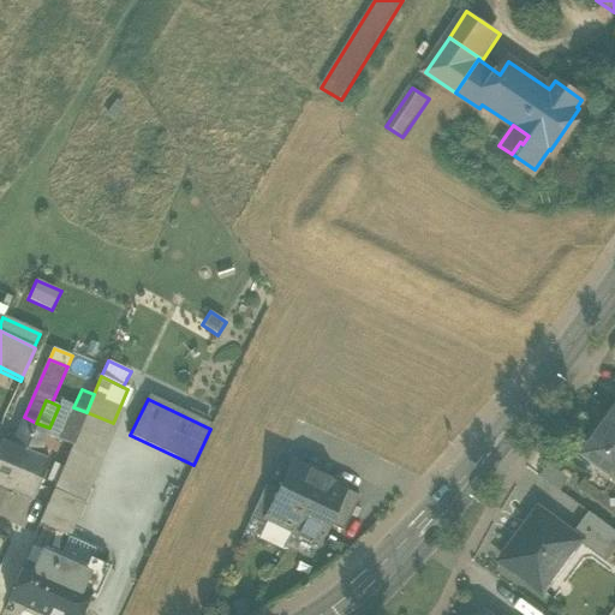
[(60,427),(69,405),(61,401),(59,406),(49,428),(47,435),(55,439),(60,427)]
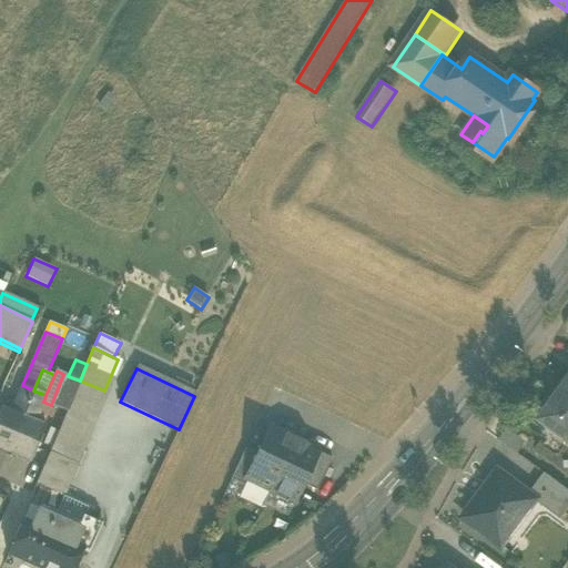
[(67,412),(80,381),(68,376),(63,374),(56,394),(58,395),(53,406),(67,412)]
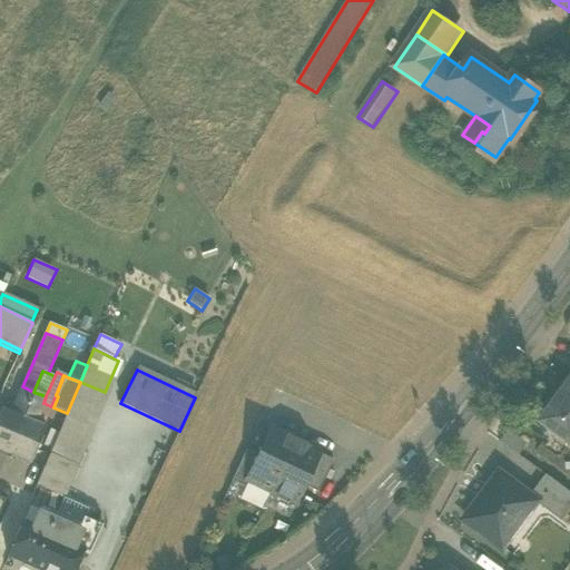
[(81,451),(105,392),(80,382),(67,413),(55,440),(81,451)]
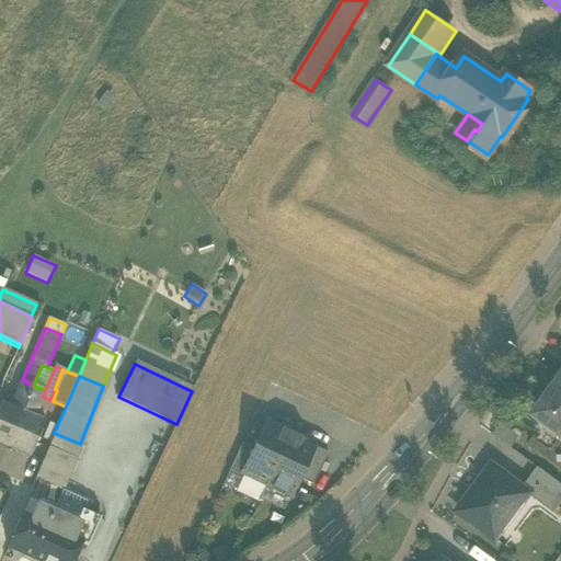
[(530,446),(560,468),(560,377),(549,393),(547,391),(529,415),(544,426),(530,446)]
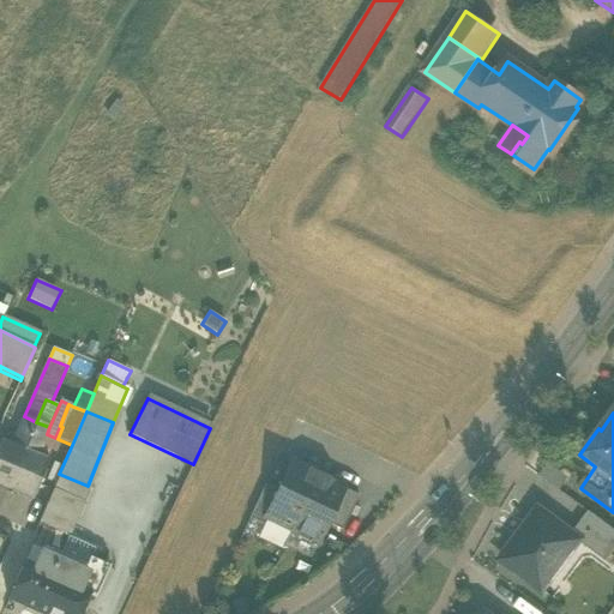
[(0,485),(8,488),(36,422),(24,416),(11,445),(0,441),(0,440),(0,485)]
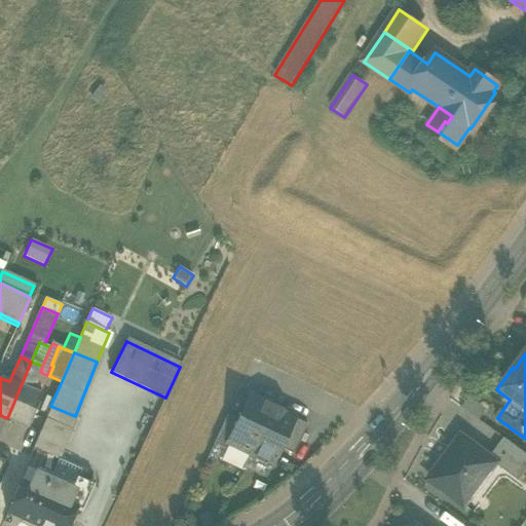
[(42,366),(31,362),(7,418),(27,426),(41,395),(32,390),(40,372),(42,366)]
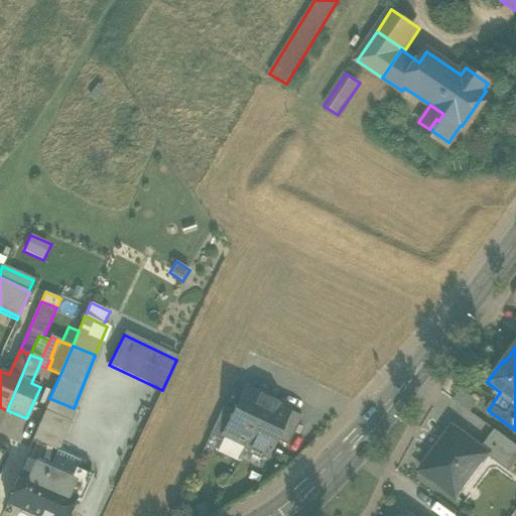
[(289,408),(267,398),(245,388),(233,413),(223,434),(224,435),(245,445),(266,456),(274,439),(288,410),(289,408)]
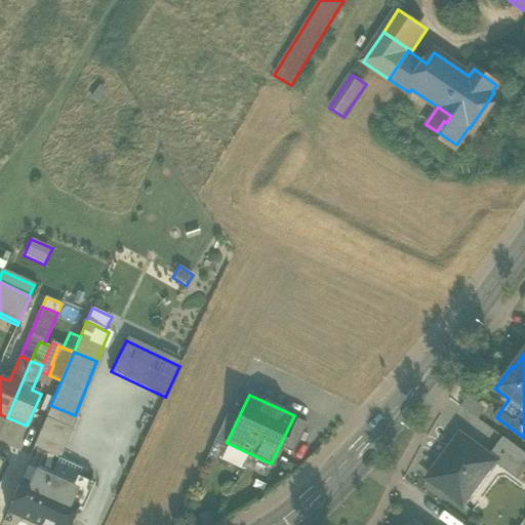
[(64,440),(75,415),(50,405),(40,430),(41,431),(64,440)]
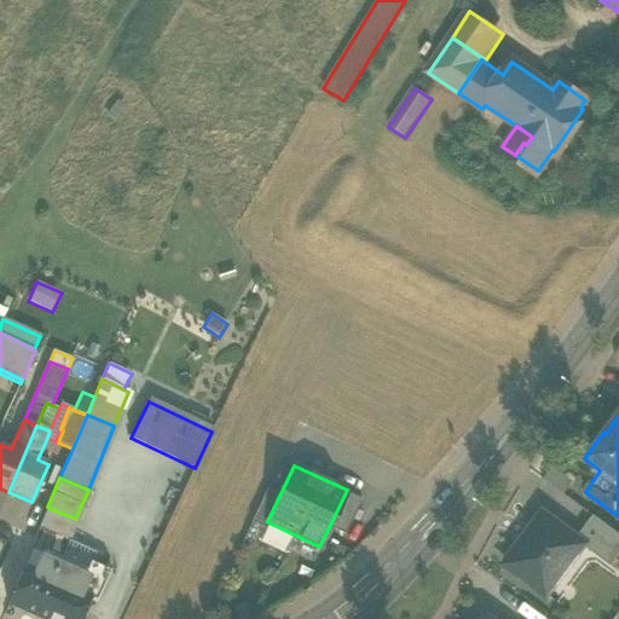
[(252,522),(266,530),(268,522),(267,521),(279,496),(266,490),(252,522)]
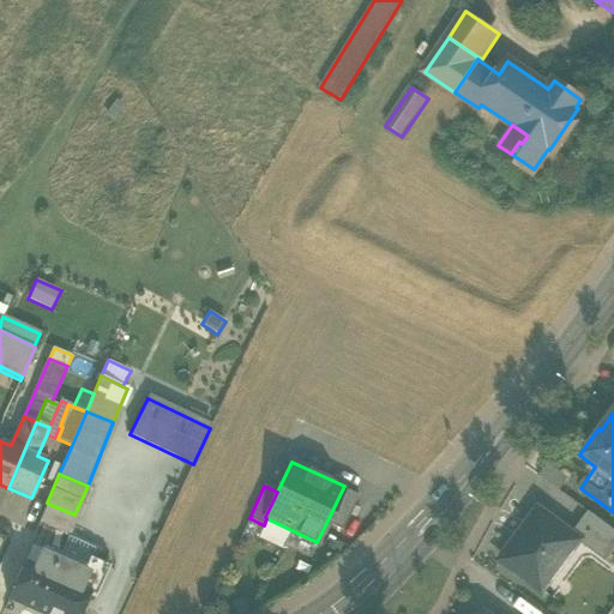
[(326,523),(342,530),(357,495),(343,488),(326,523)]
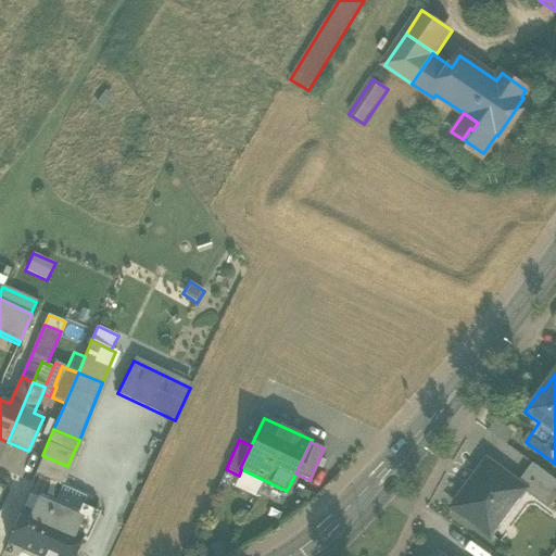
[(36,474),(58,482),(67,466),(43,456),(42,455),(35,472),(36,474)]
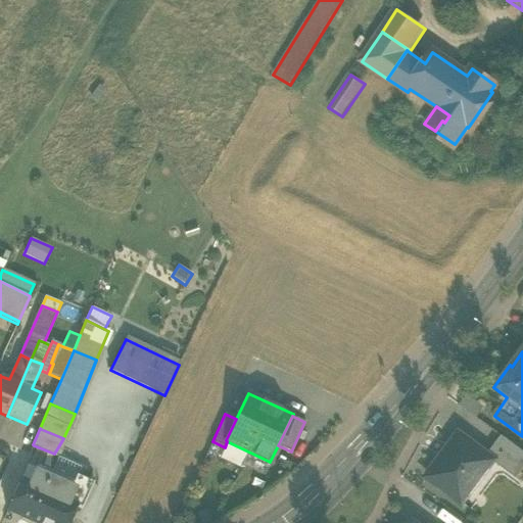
[(426,478),(461,504),(492,462),(493,461),(486,456),(459,434),(426,478)]
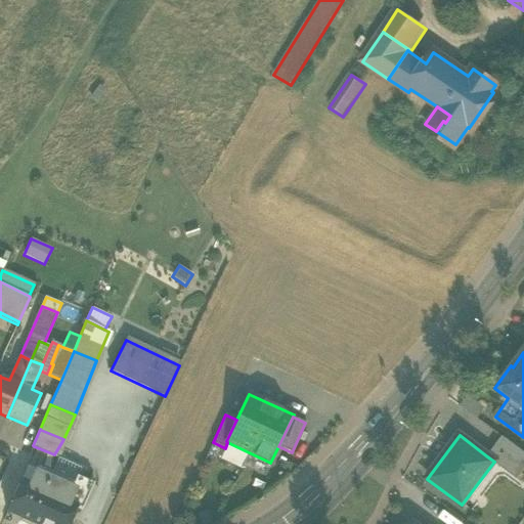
[(493,463),(517,479),(523,469),(523,452),(503,437),(487,456),(494,462),(493,463)]
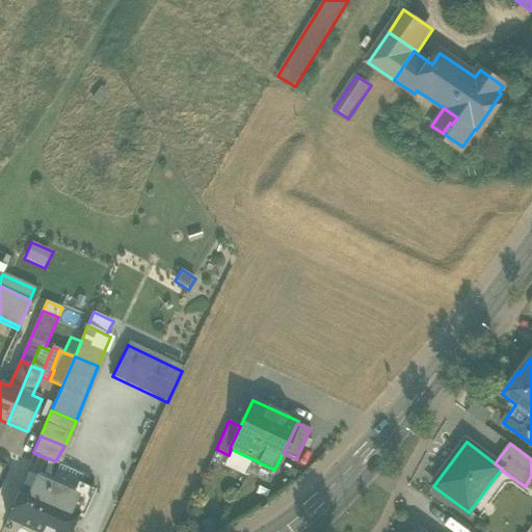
[(245,475),(246,473),(253,459),(231,449),(229,455),(224,464),(245,475)]
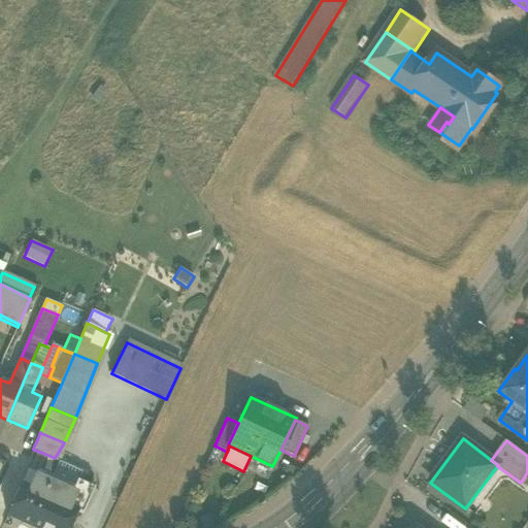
[(272,466),(251,456),(244,469),(266,480),(272,466)]
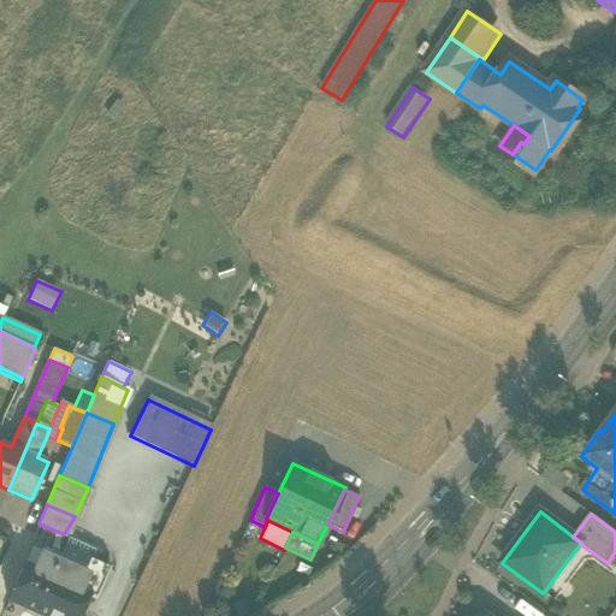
[(69,538),(58,562),(83,573),(89,561),(94,549),(69,538)]
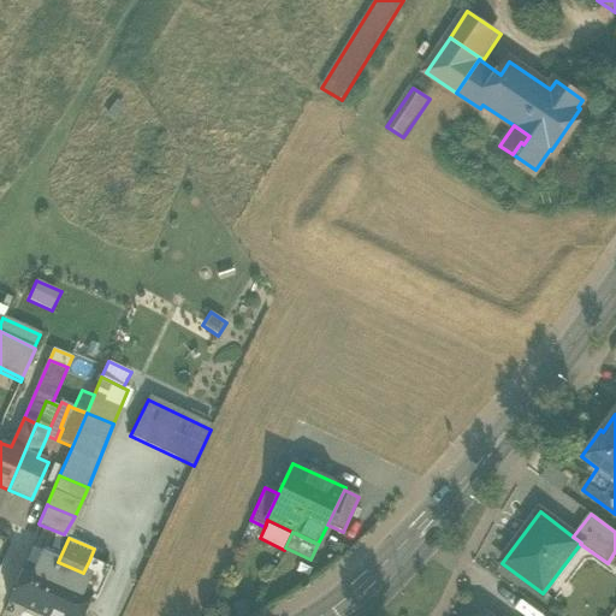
[(7,600),(36,614),(58,562),(41,554),(35,569),(23,564),(7,600)]
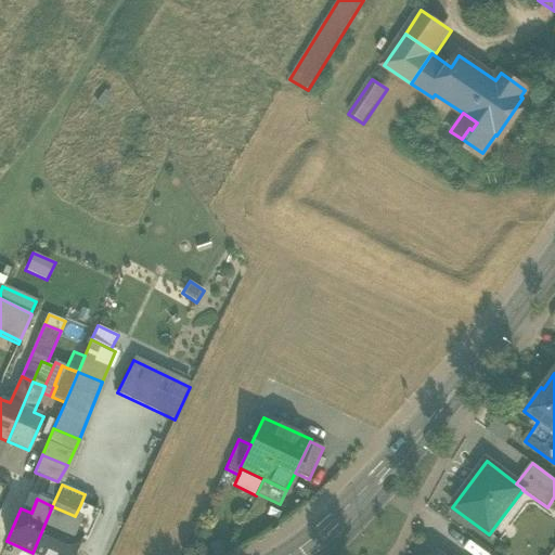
[(75,516),(52,506),(33,553),(38,554),(71,554),(80,534),(84,537),(94,511),(80,505),(75,516)]
